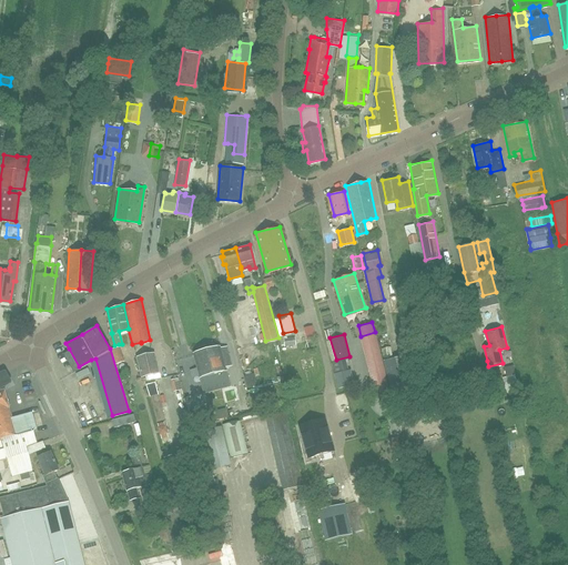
[(119,344),(114,345),(110,347),(115,363),(124,359),(119,344)]
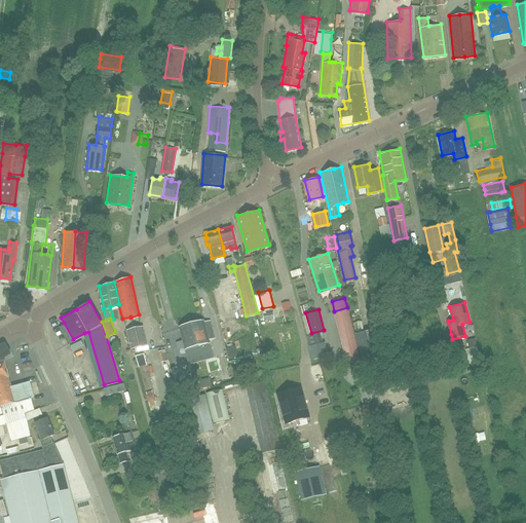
[(379,327),(364,330),(362,319),(352,321),(355,332),(364,366),(386,362),(379,327)]
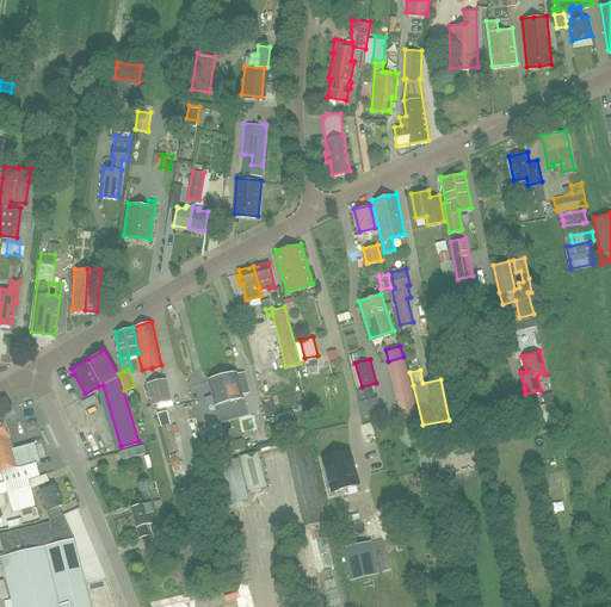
[(236,372),(236,371),(227,373),(233,395),(230,396),(229,389),(223,390),(226,397),(228,396),(229,400),(230,400),(232,402),(234,402),(235,407),(232,407),(234,416),(247,413),(242,391),(247,390),(242,371),(236,372)]
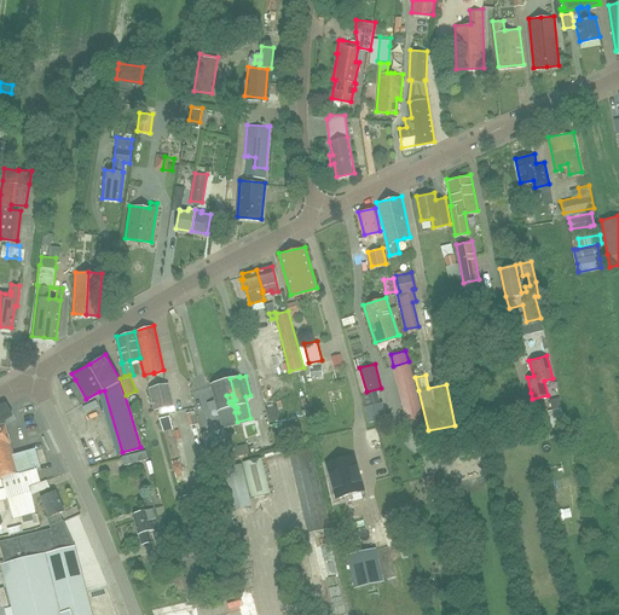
[(236,400),(230,378),(227,378),(226,377),(224,378),(223,381),(210,383),(221,425),(237,422),(235,412),(238,412),(237,407),(235,407),(233,405),(232,405),(231,401),(229,402),(226,395),(232,394),(233,401),(236,400)]
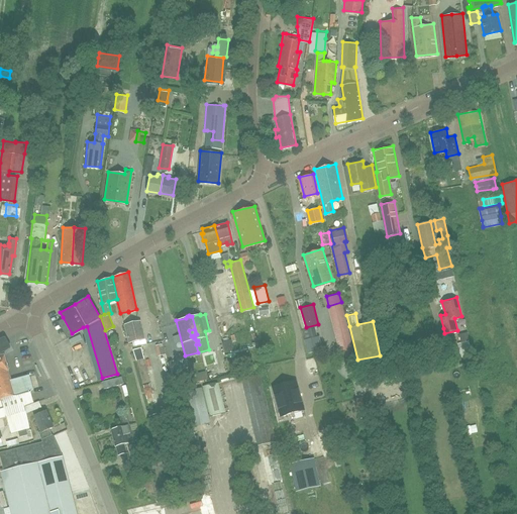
[(131,341),(144,338),(140,319),(123,323),(127,342),(131,341)]
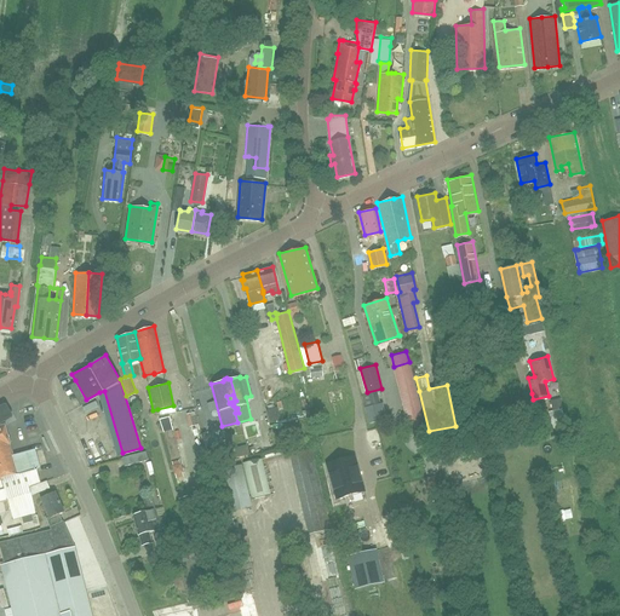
[(561,397),(551,399),(554,409),(563,407),(561,397)]
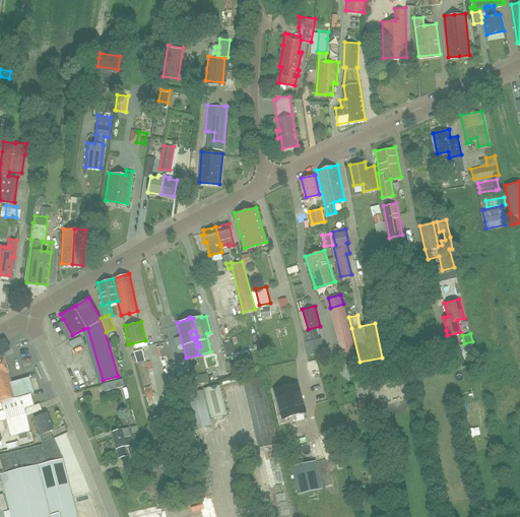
[(0,339),(0,353),(11,347),(5,337),(0,339)]
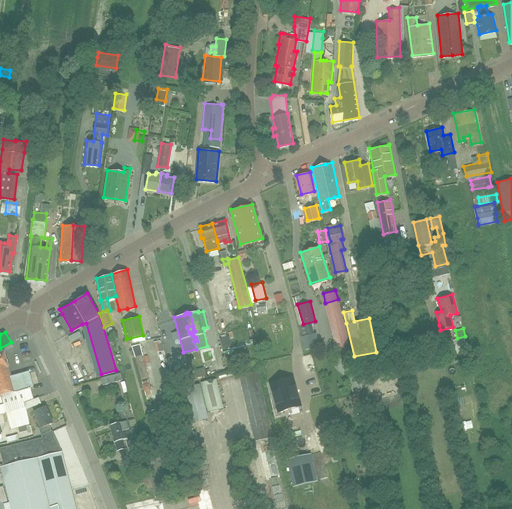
[(319,347),(318,337),(315,337),(314,335),(309,335),(310,348),(319,347)]
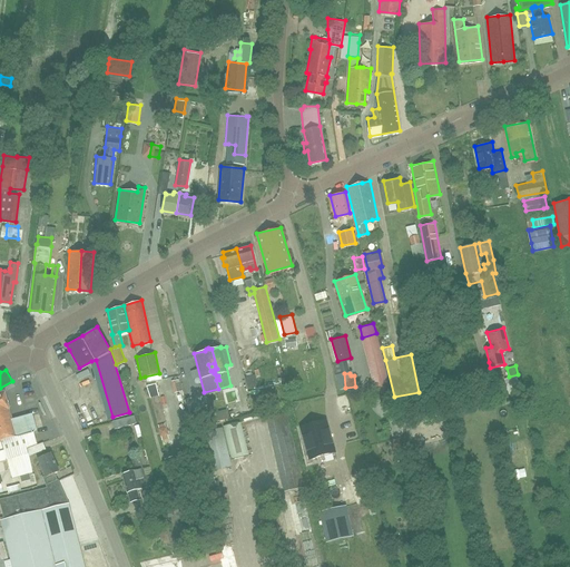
[(391,397),(385,374),(372,378),(379,400),(391,397)]
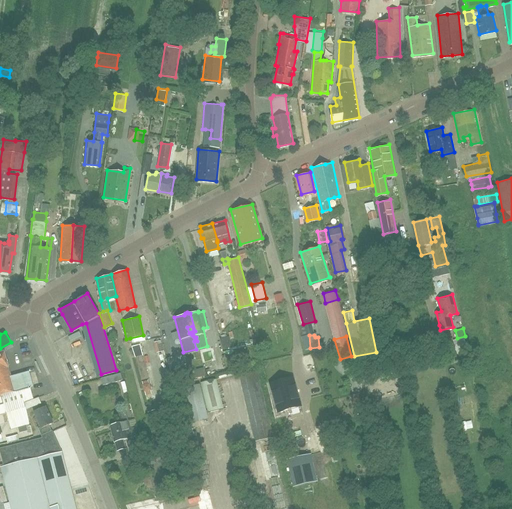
[(131,345),(134,353),(142,351),(140,343),(139,343),(131,345)]
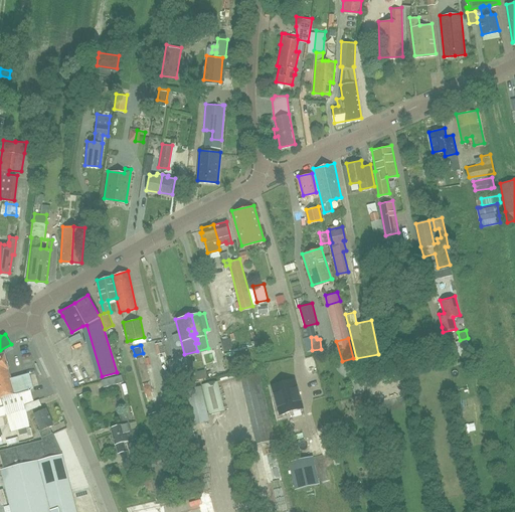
[(25,406),(24,403),(24,400),(33,398),(26,373),(11,377),(4,351),(1,352),(22,424),(29,422),(25,406)]
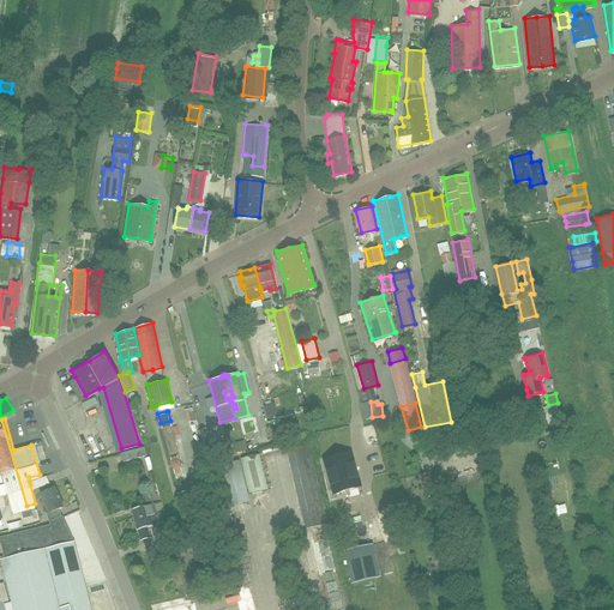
[(13,511),(26,506),(1,420),(0,420),(0,471),(1,472),(4,481),(0,481),(0,493),(7,490),(13,511)]
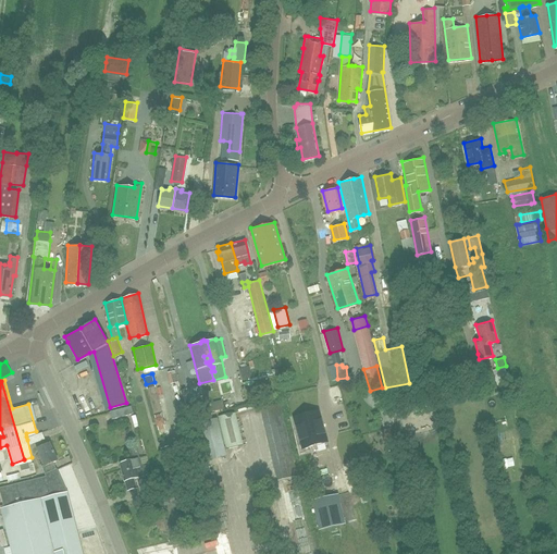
[(194,411),(200,409),(196,397),(188,399),(194,411)]
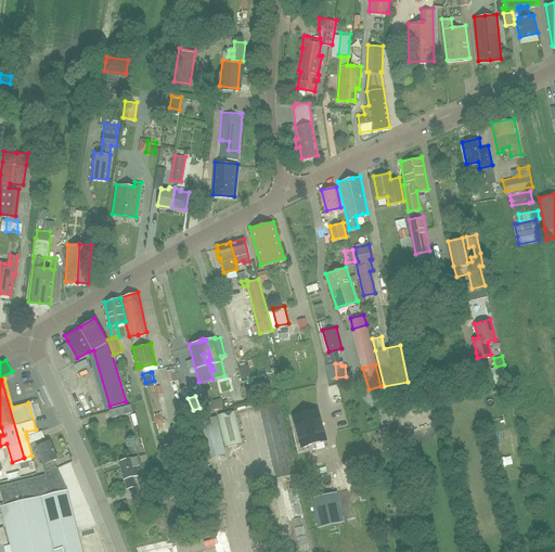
[(280,400),(260,405),(278,477),(296,472),(280,400)]
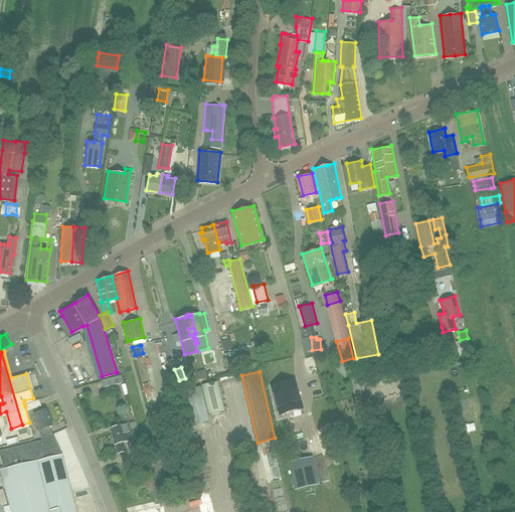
[(122,376),(121,373),(102,378),(104,385),(125,379),(124,375),(122,376)]
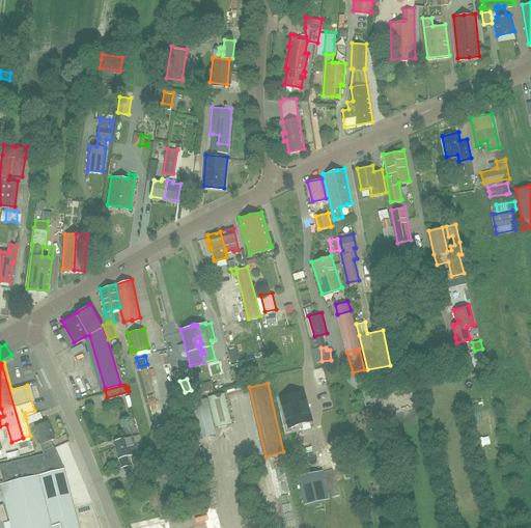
[(304,389),(280,396),(287,424),(295,422),(311,418),(304,389)]
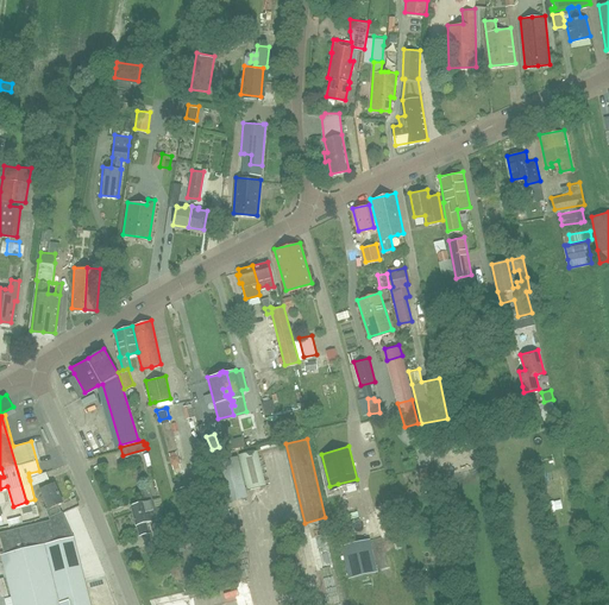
[(257,449),(239,454),(248,487),(265,483),(257,449)]
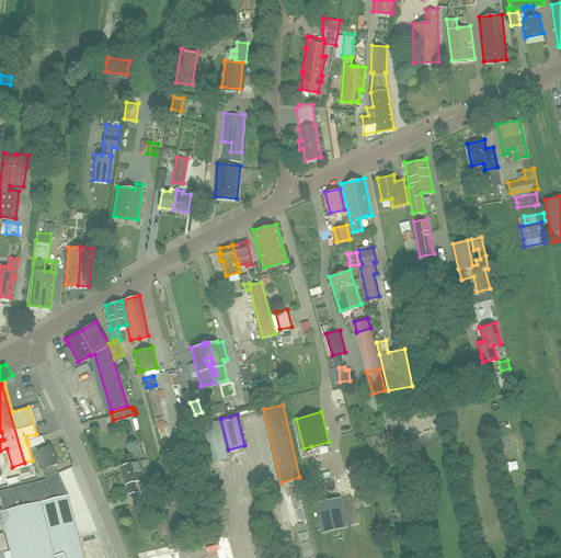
[(228,457),(218,419),(193,425),(202,464),(228,457)]
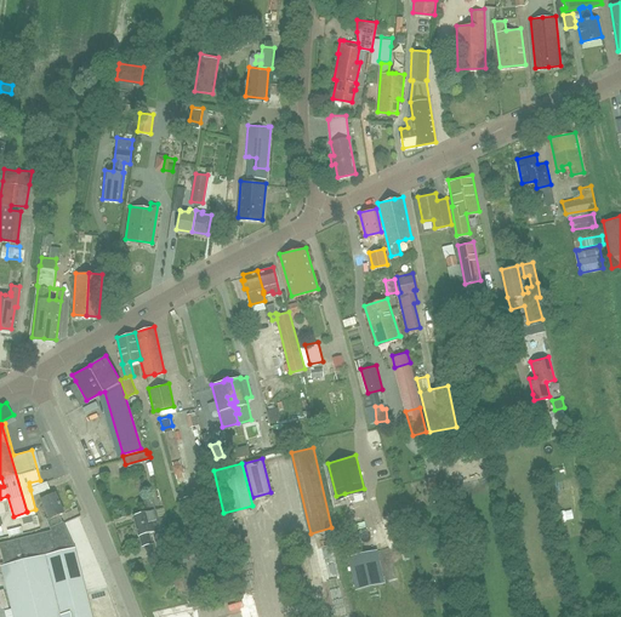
[(429,493),(439,491),(434,474),(426,476),(429,493)]
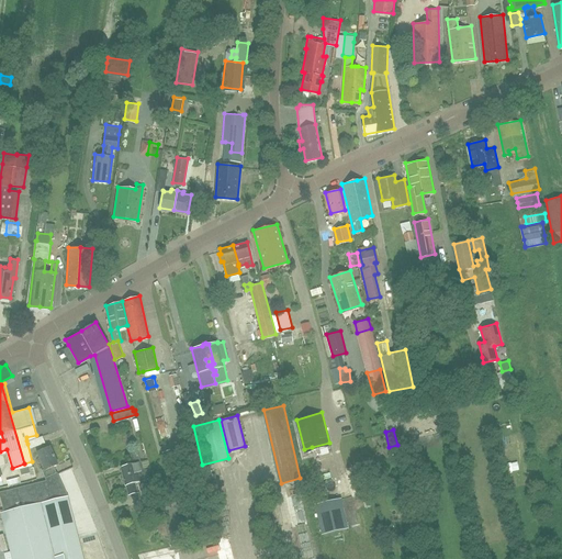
[(1,513),(9,543),(12,558),(83,558),(67,494),(59,478),(60,478),(57,471),(56,471),(54,465),(58,462),(51,445),(37,451),(45,468),(43,468),(46,476),(45,477),(46,479),(0,490),(0,492),(4,509),(0,510),(1,513)]
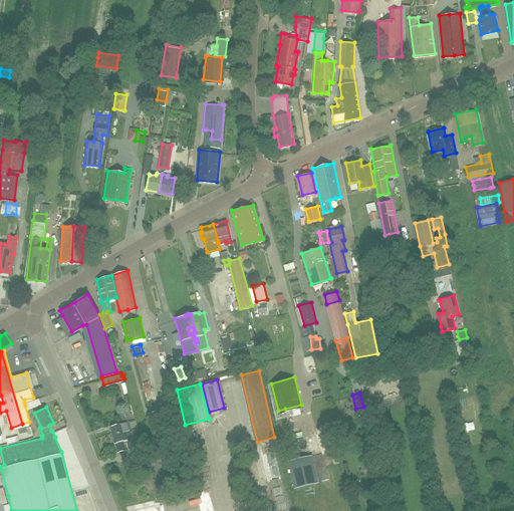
[(162,408),(148,412),(154,431),(167,427),(162,408)]
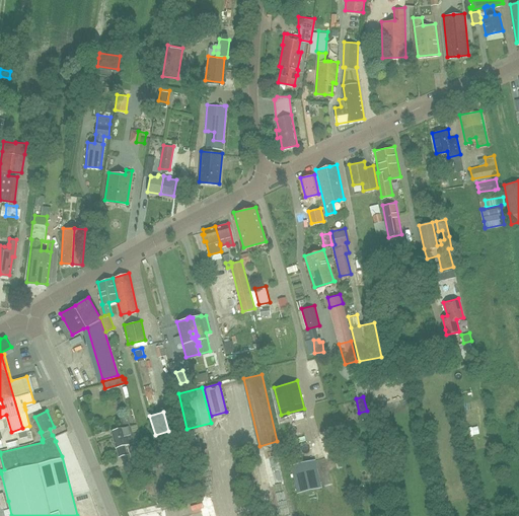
[(112,430),(114,438),(127,434),(128,434),(132,433),(128,416),(121,418),(124,427),(112,430)]
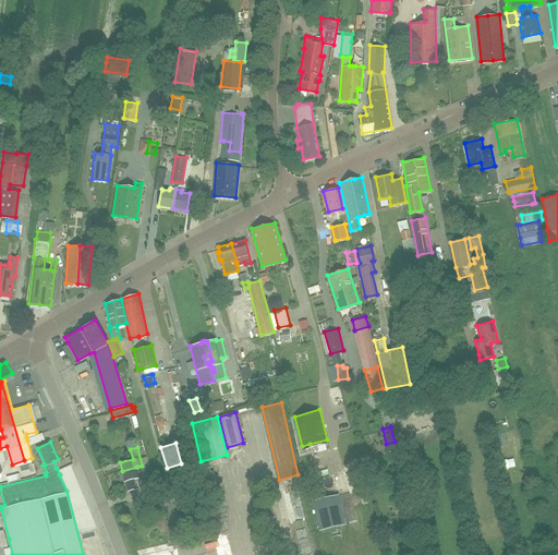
[(410,462),(408,454),(400,456),(402,465),(410,462)]
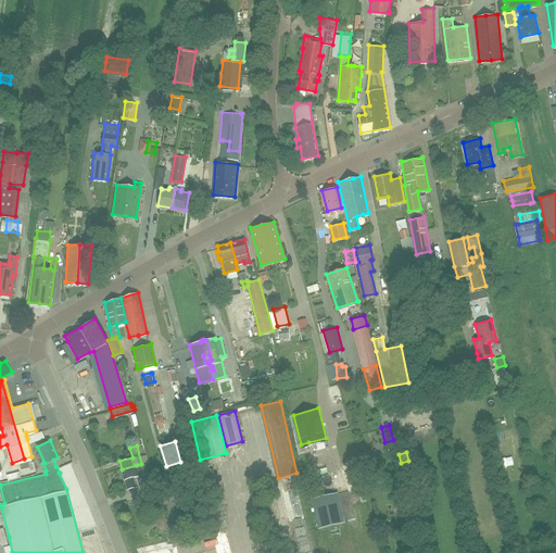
[(136,465),(122,469),(124,479),(125,478),(127,488),(136,485),(134,476),(138,475),(138,474),(148,472),(146,463),(141,464),(137,465),(136,465)]
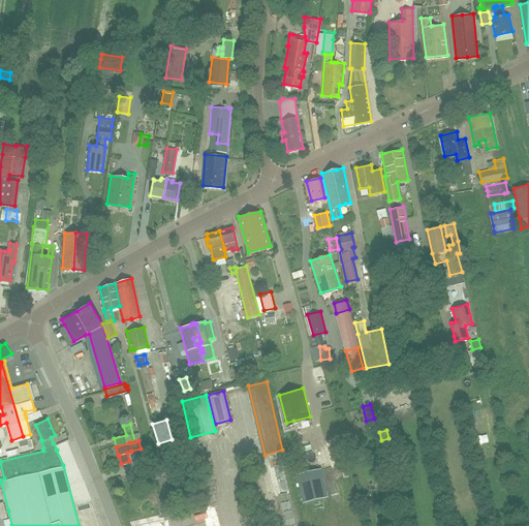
[(23,446),(10,449),(11,455),(24,453),(23,446)]
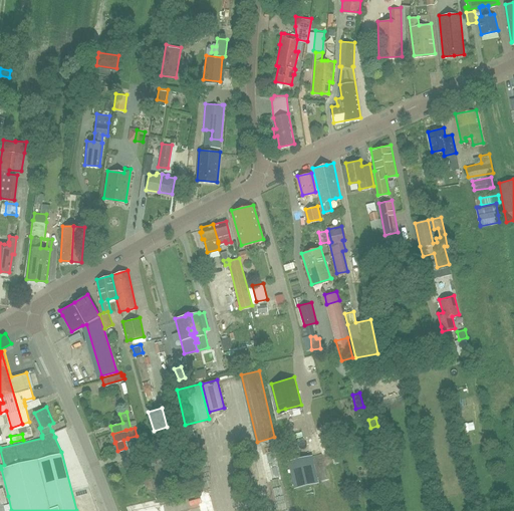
[(132,446),(135,456),(142,454),(139,445),(132,446)]
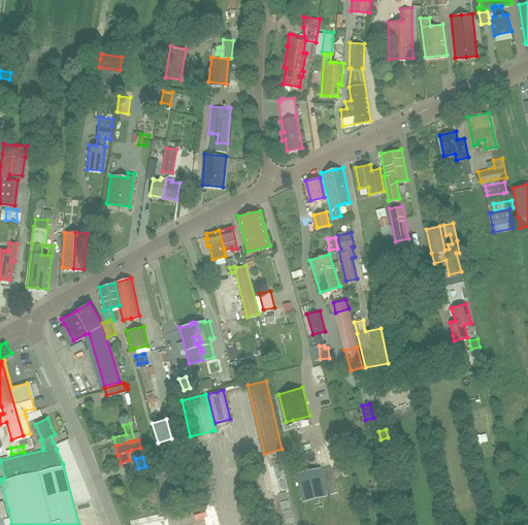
[(276,493),(284,492),(282,459),(274,459),(276,493)]
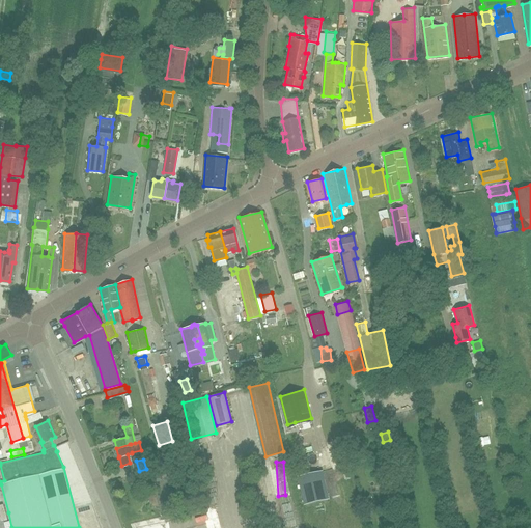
[(148,468),(146,469),(139,471),(141,478),(151,474),(148,468)]
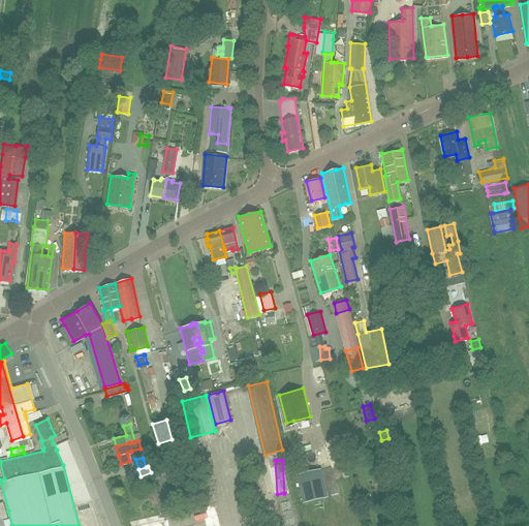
[(327,495),(320,467),(297,472),(303,500),(327,495)]
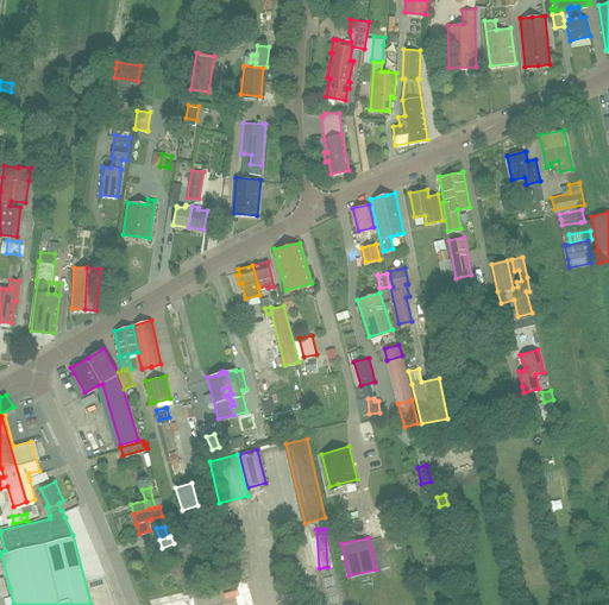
[(105,604),(119,604),(118,599),(118,600),(114,590),(101,594),(105,604)]
